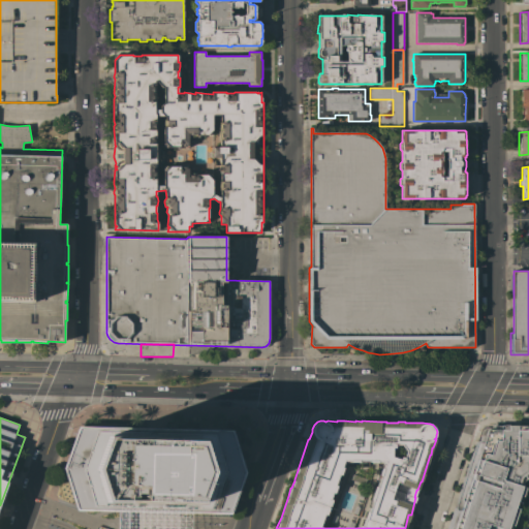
[(488,429),(454,528),(528,528),(528,425),(501,425),(502,429),(488,429)]
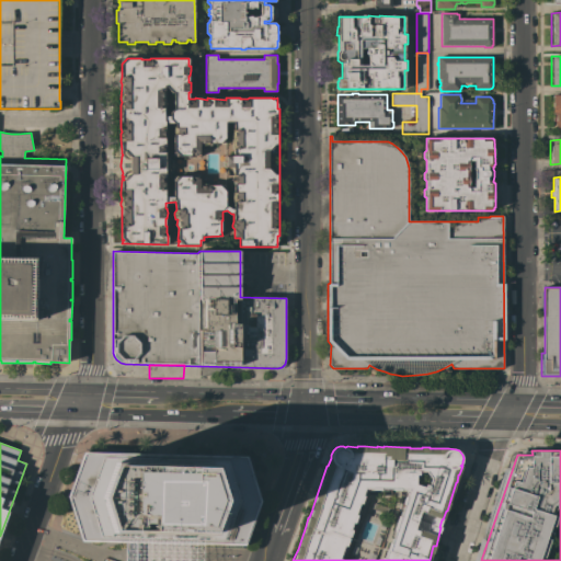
[(127,542),(81,541),(68,496),(84,451),(248,456),(262,501),(245,546),(204,545),(127,542)]
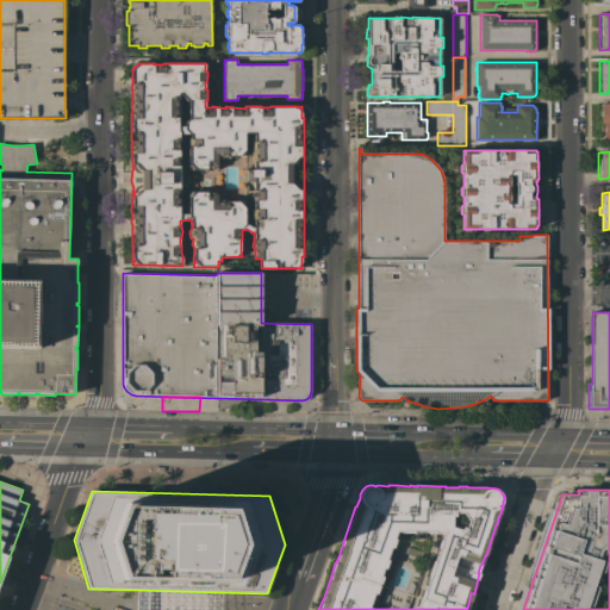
[(222,592),(221,609),(137,609),(138,590),(222,592)]
